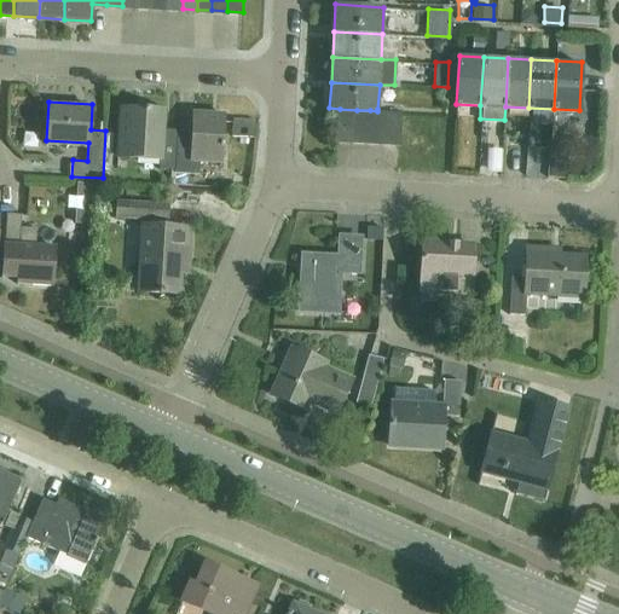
[(171,168),(171,181),(175,181),(179,128),(165,127),(166,109),(121,106),(119,155),(161,157),(161,167),(171,168)]
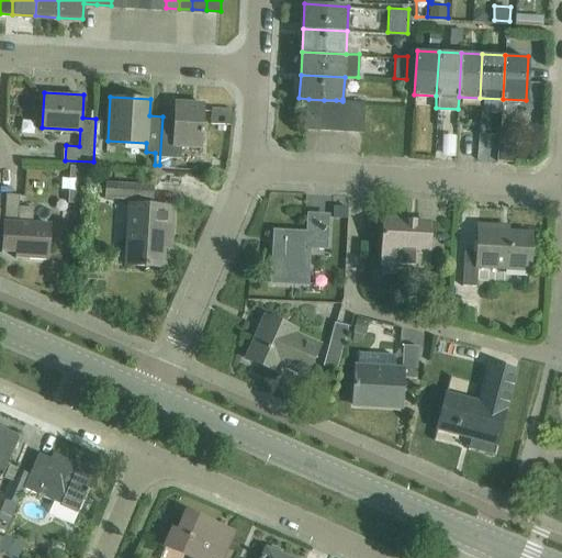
[(306,129),(322,129),(324,100),(308,99),(306,129)]
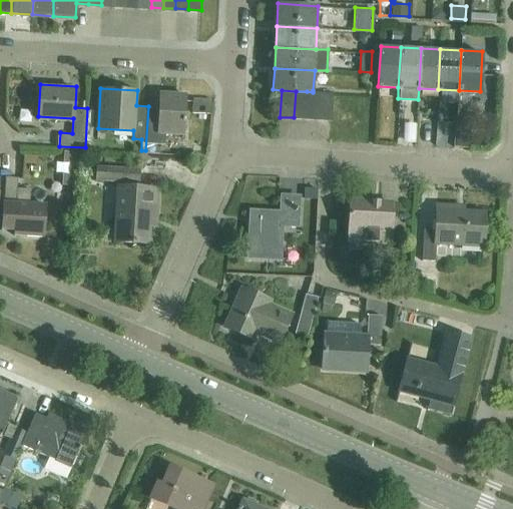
[(313,92),(307,91),(306,118),(318,118),(320,91),(313,90),(313,92)]
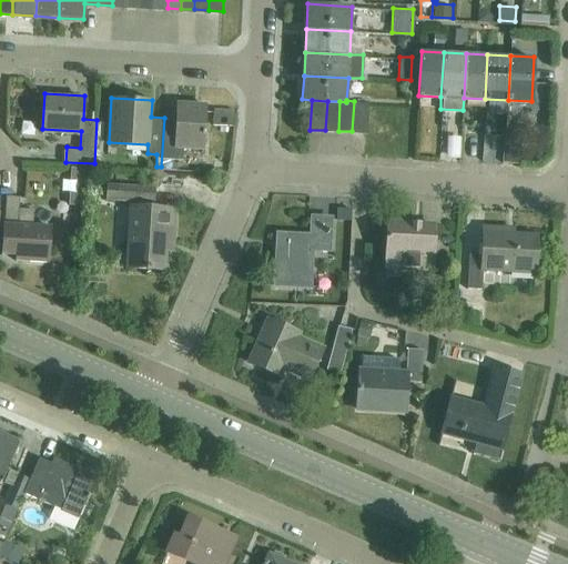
[(340,101),(327,101),(325,130),(338,131),(340,101)]
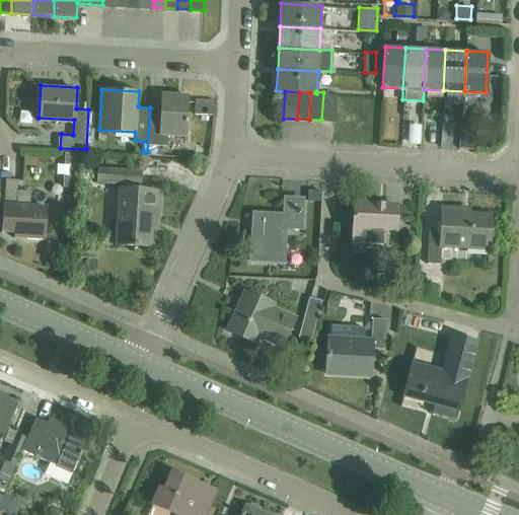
[(321,120),(336,121),(337,93),(323,92),(321,120)]
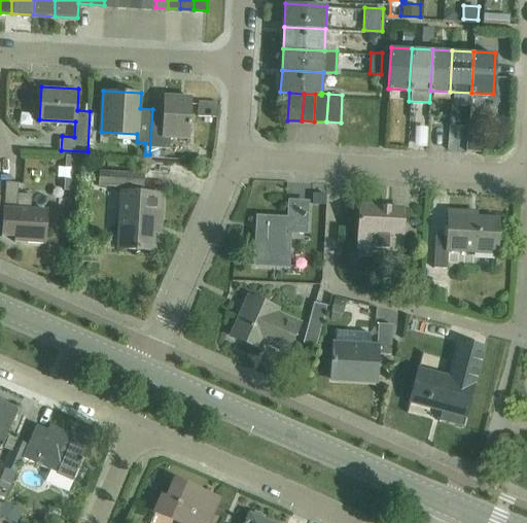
[(165,95),(164,109),(152,109),(149,154),(164,155),(165,150),(160,146),(170,146),(170,135),(188,136),(191,96),(165,95)]
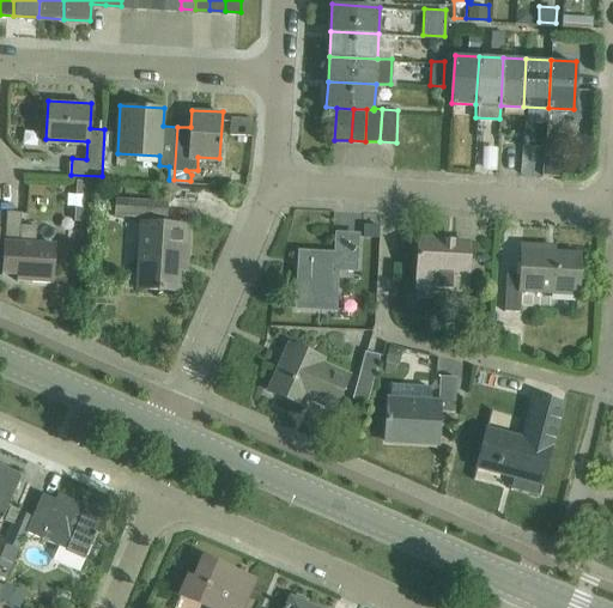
[(228,132),(250,133),(250,116),(229,115),(228,132)]
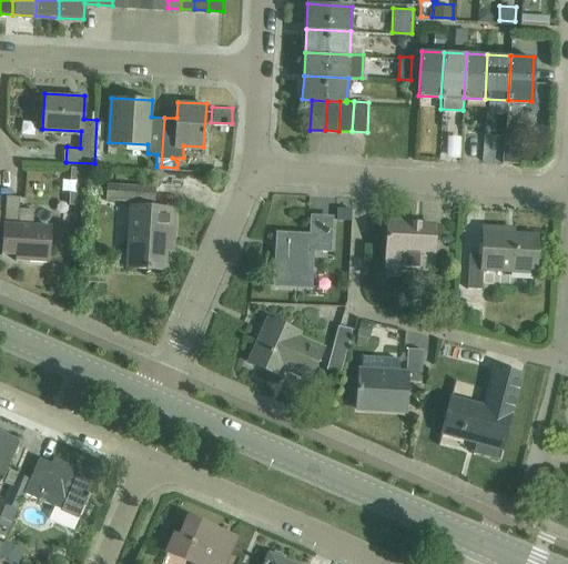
[(85,205),(88,167),(71,165),(69,204),(85,205)]
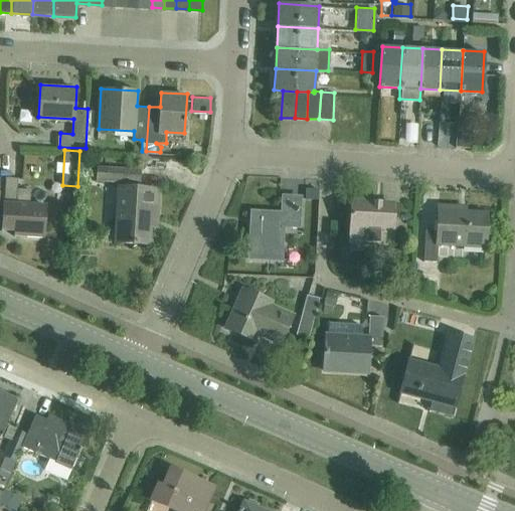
[(96,179),(107,179),(142,182),(143,168),(108,166),(97,166),(96,179)]
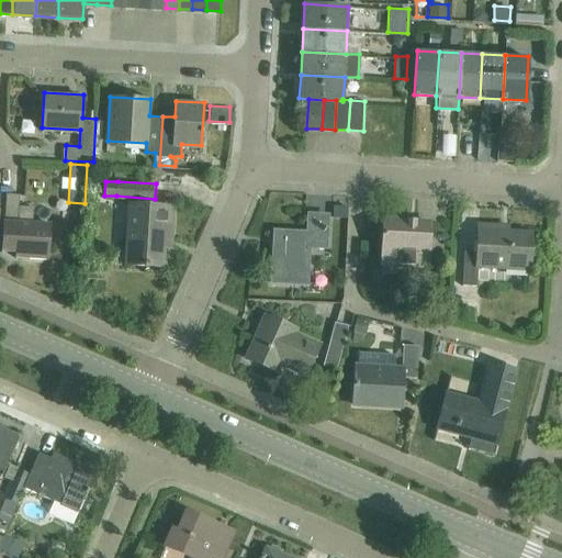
[(17,256),(49,258),(51,222),(33,222),(34,205),(20,205),(21,193),(7,192),(6,226),(3,226),(3,242),(18,243),(17,256)]
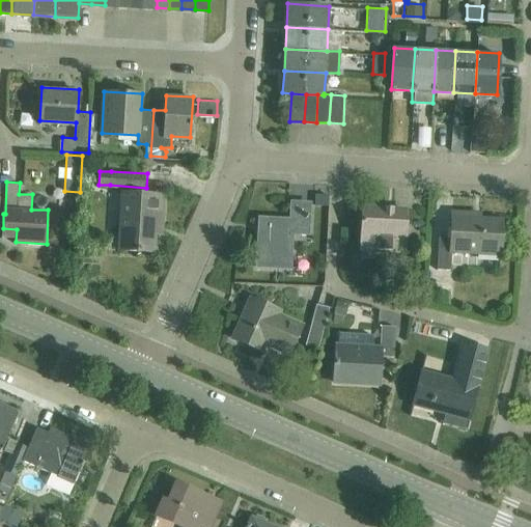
[(162,223),(163,195),(124,193),(120,249),(154,250),(156,223),(162,223)]
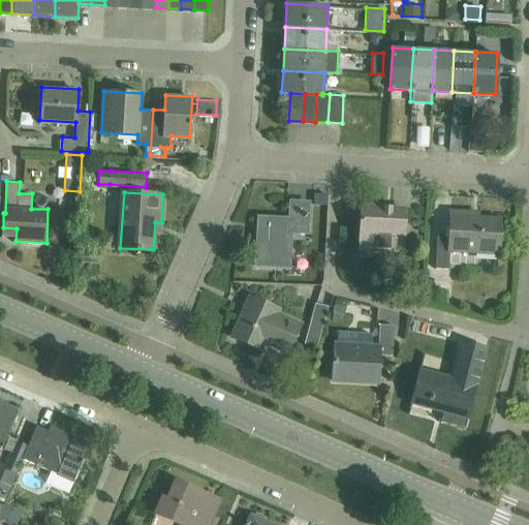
[(308,230),(309,202),(292,201),(291,218),(272,217),(272,228),(259,227),(257,263),(289,265),(291,229),(308,230)]
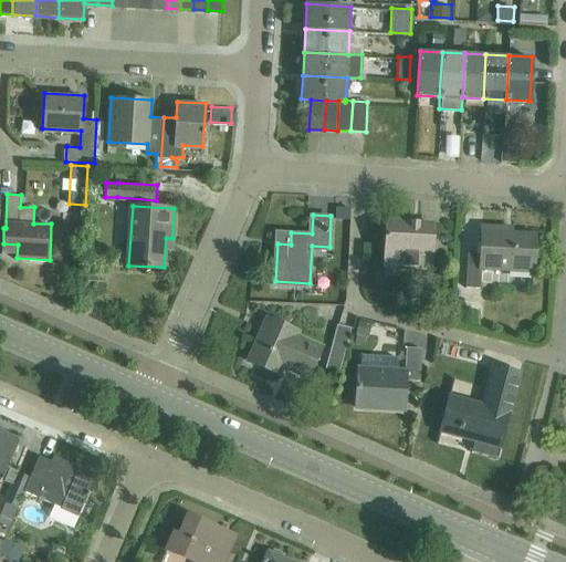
[(384,266),(431,267),(432,222),(387,220),(384,266)]
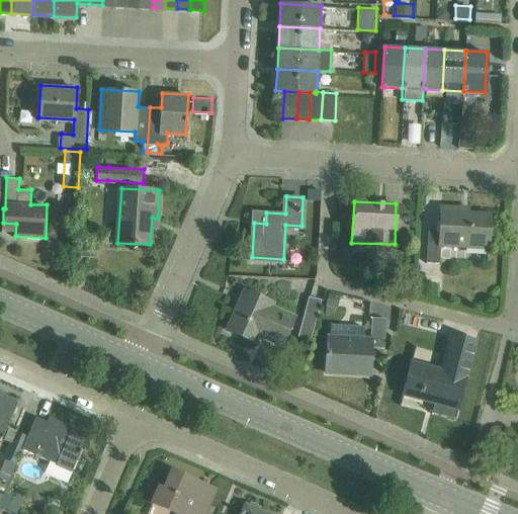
[(489,247),(491,212),(461,211),(461,206),(442,205),(440,230),(428,230),(427,261),(440,262),(441,245),(489,247)]
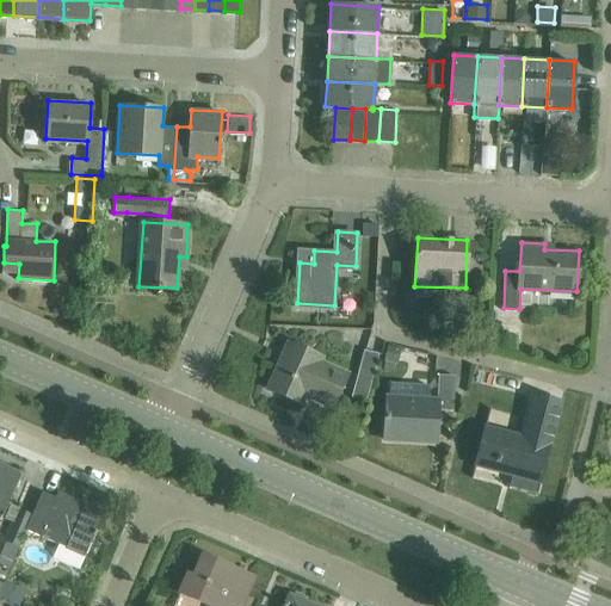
[(304,391),(332,403),(345,372),(318,360),(321,354),(292,342),(288,356),(284,354),(270,387),(301,401),(304,391)]
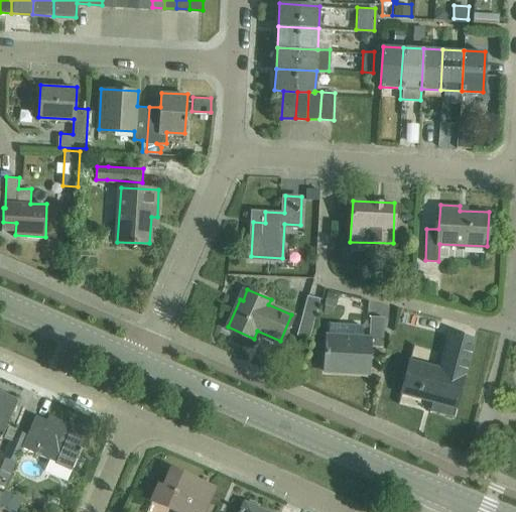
[(306,292),(296,333),(309,337),(320,296),(306,292)]
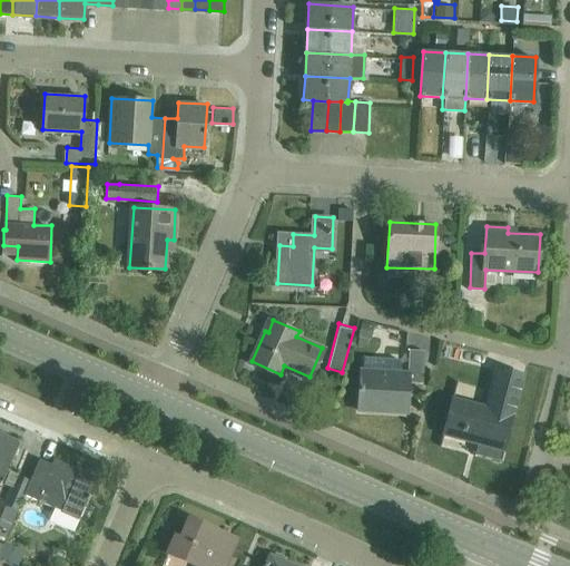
[(423,381),(424,350),(408,349),(406,371),(361,369),(359,408),(406,410),(408,381),(423,381)]
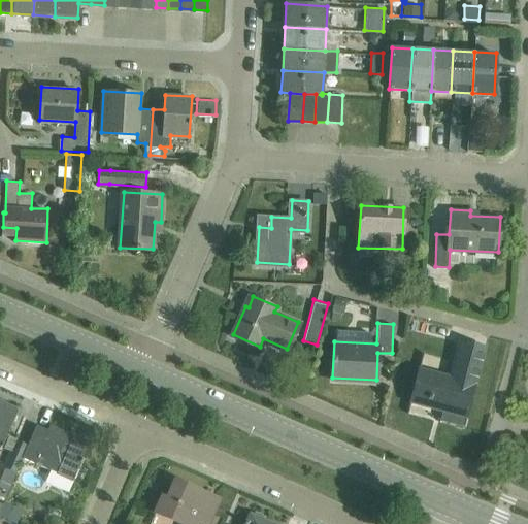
[(439,420),(464,426),(486,347),(461,339),(452,377),(419,367),(409,400),(442,408),(439,420)]
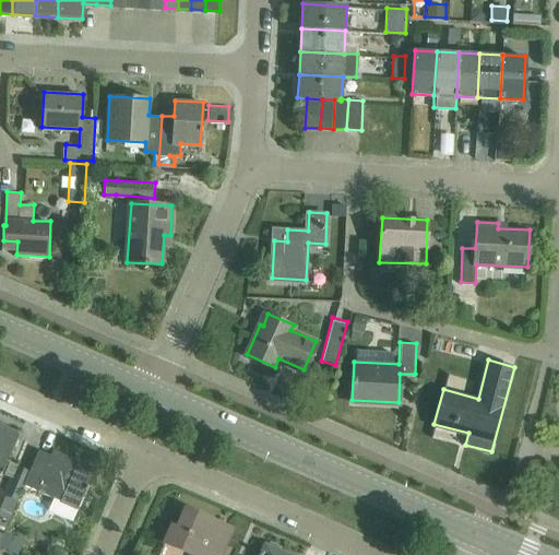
[(0,467),(15,433),(0,425),(0,467)]
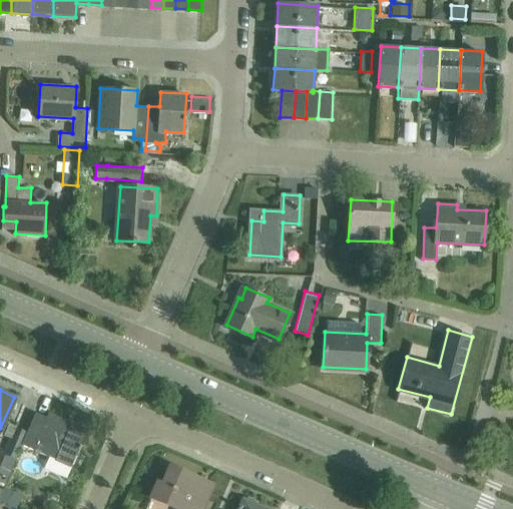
[(87,428),(48,411),(46,416),(35,411),(27,431),(16,426),(0,462),(0,492),(3,486),(21,443),(56,458),(59,452),(75,459),(79,449),(80,449),(82,445),(80,445),(87,428)]
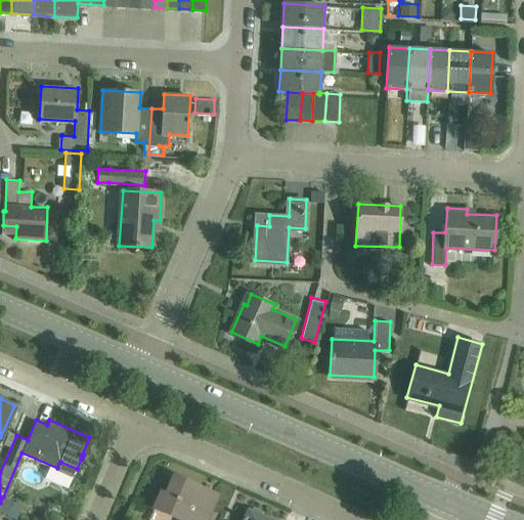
[(206,519),(218,493),(174,474),(166,493),(162,491),(155,507),(184,519),(206,519)]
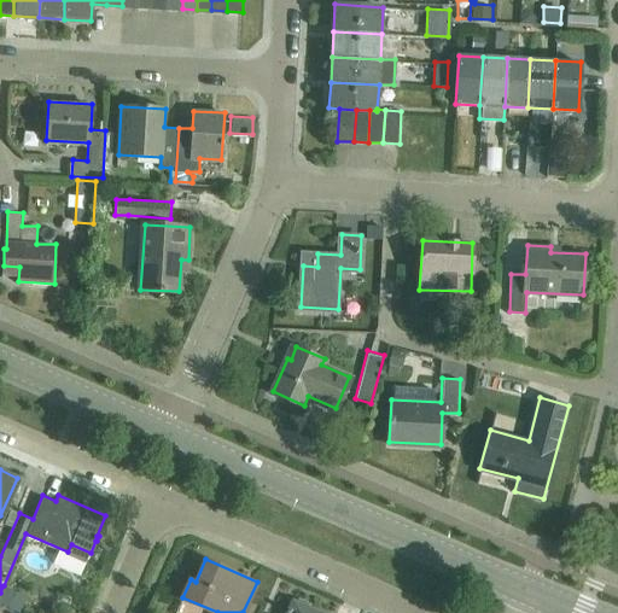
[(0,601),(17,609),(24,595),(4,585),(0,593),(0,601)]
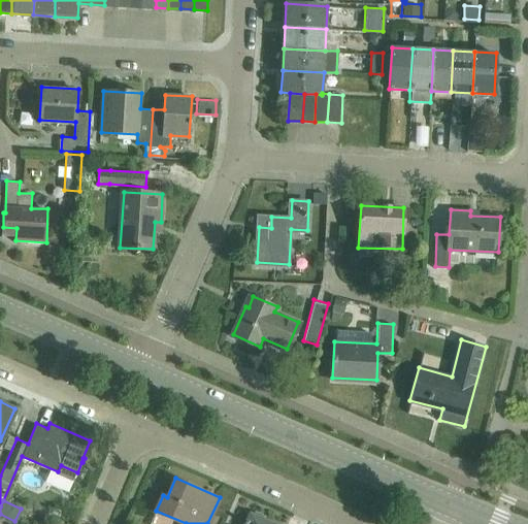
[(278,523),(264,517),(265,514),(256,511),(255,513),(251,511),(243,523),(278,523)]
